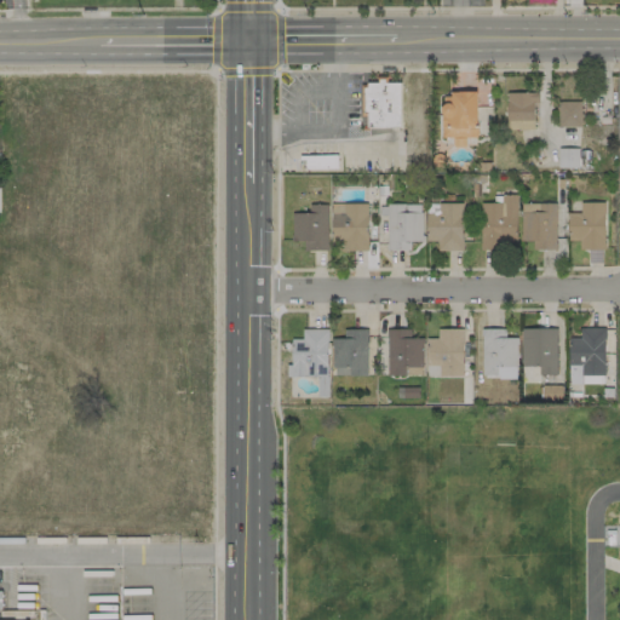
[(400,126),(400,82),(384,82),(384,79),(379,79),(379,82),(367,82),(367,87),(365,89),(363,112),(368,113),(368,126),(400,126)]
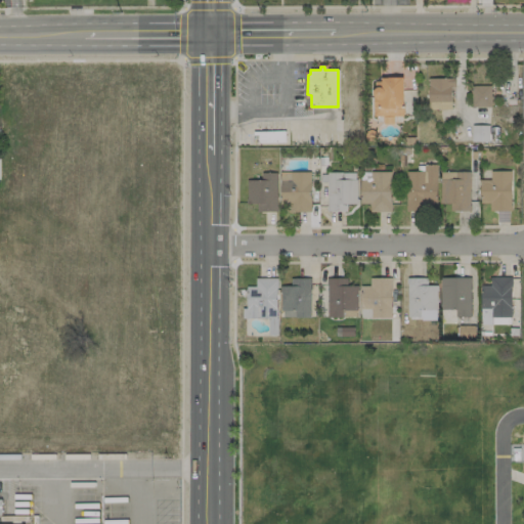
[(403,117),(403,79),(374,78),(374,116),(403,117)]
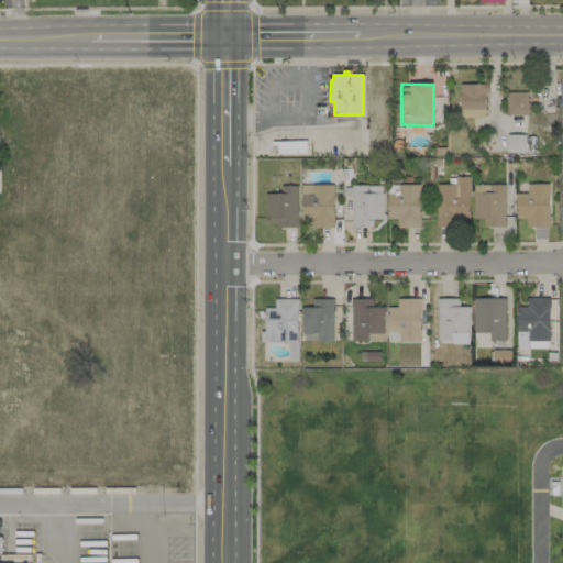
[(486,85),(460,84),(460,118),(486,118),(486,85)]
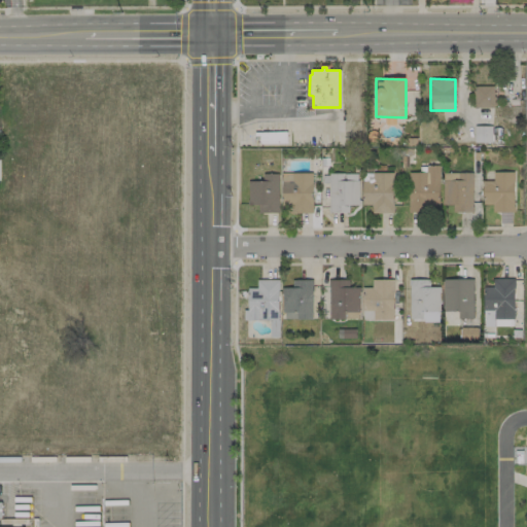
[(494,107),(493,85),(473,86),(473,108),(494,107)]
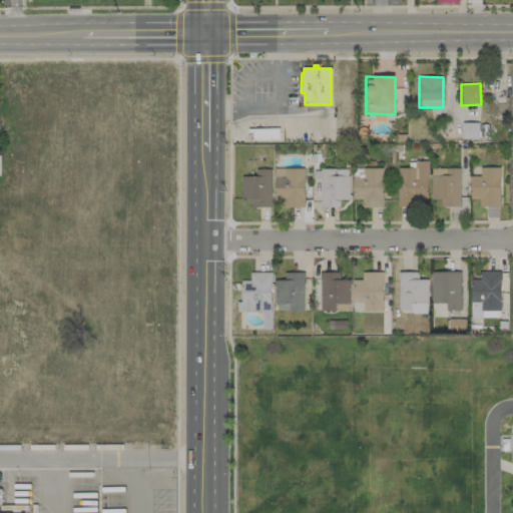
[(479,123),(461,123),(461,139),(479,139),(479,123)]
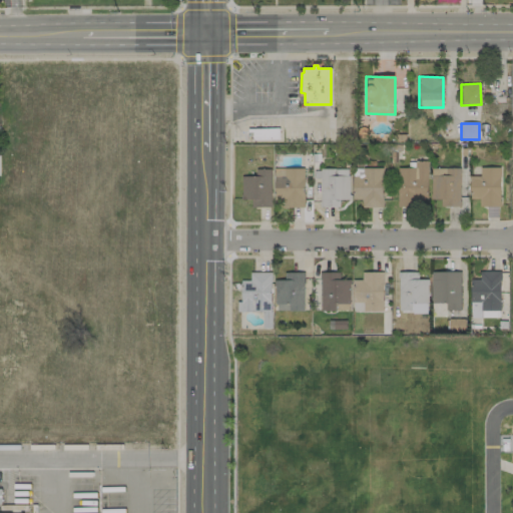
[(279,128),(279,139),(250,140),(250,139),(247,139),(247,128),(279,128)]
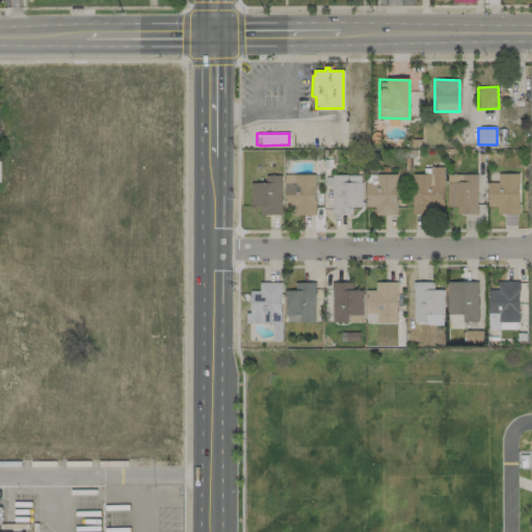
[(411,175),(413,213),(444,212),(443,167),(430,167),(430,174),(411,175)]
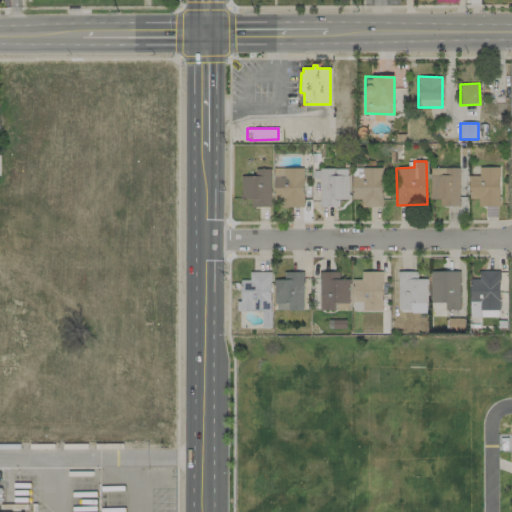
[(440,199),(440,206),(458,206),(459,168),(430,167),(430,199),(440,199)]
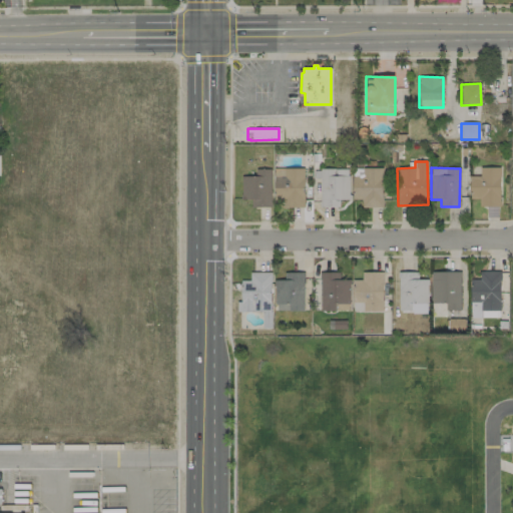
[(500,167),(479,167),(480,175),(470,175),(470,198),(479,198),(479,206),(500,206),(500,167)]
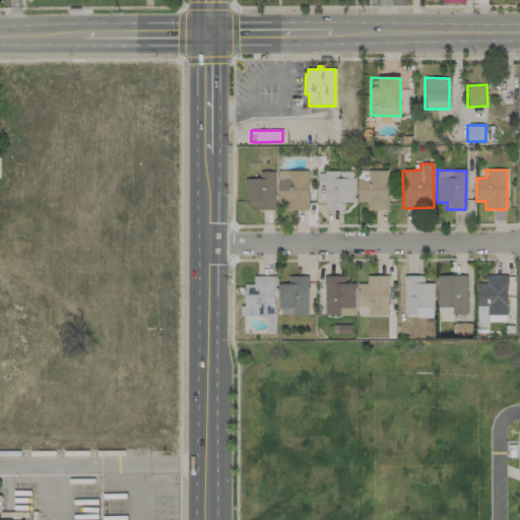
[(255,210),(275,210),(274,171),(258,172),(259,179),(244,179),(245,202),(254,202),(255,210)]
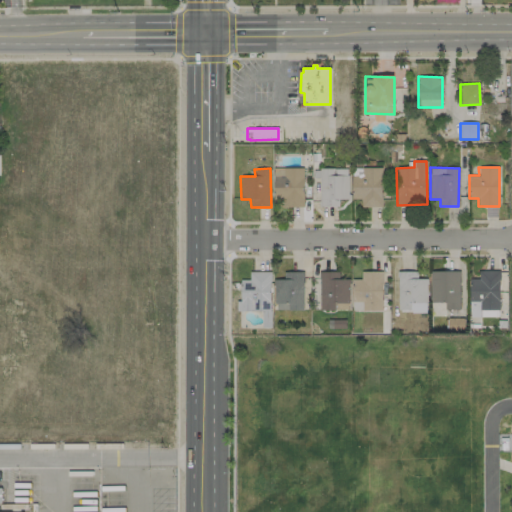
[(303,168),(274,168),(273,199),(283,200),(283,207),(303,207),(303,168)]
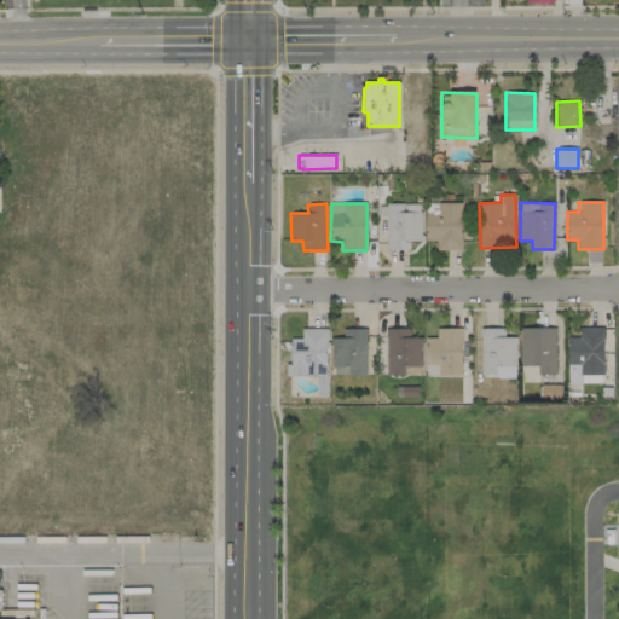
[(421,203),(385,204),(386,250),(410,249),(409,241),(422,241),(421,203)]
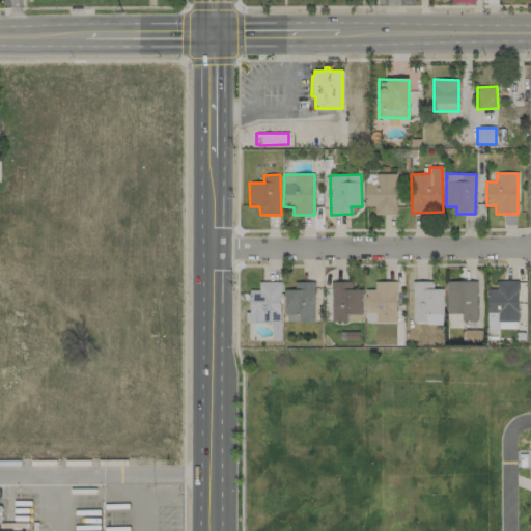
[(395,174),(365,174),(365,206),(374,206),(374,215),(396,215),(395,174)]
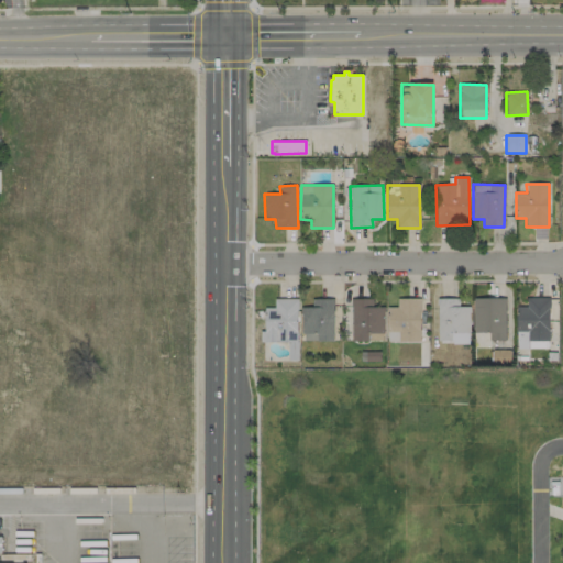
[(506,299),(474,298),(473,332),(489,332),(489,341),(505,341),(506,299)]
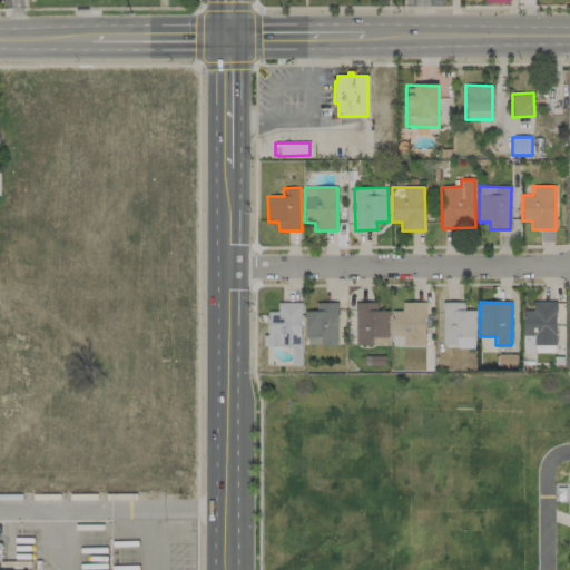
[(556,345),(556,302),(533,302),(533,311),(523,311),(523,335),(536,335),(536,345),(556,345)]
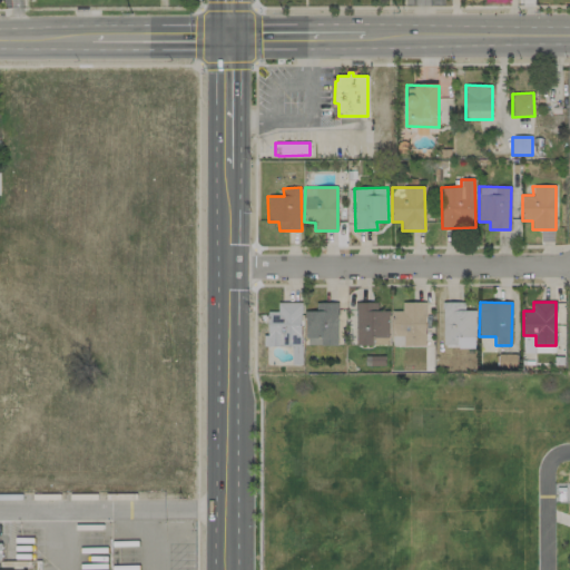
[(337,303),(316,303),(316,311),(305,312),(306,346),(337,345),(337,303)]
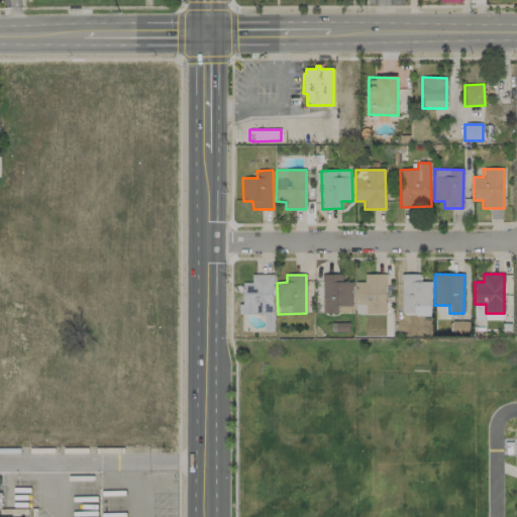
[(342,275),(323,275),(322,313),(351,313),(352,283),(342,282),(342,275)]
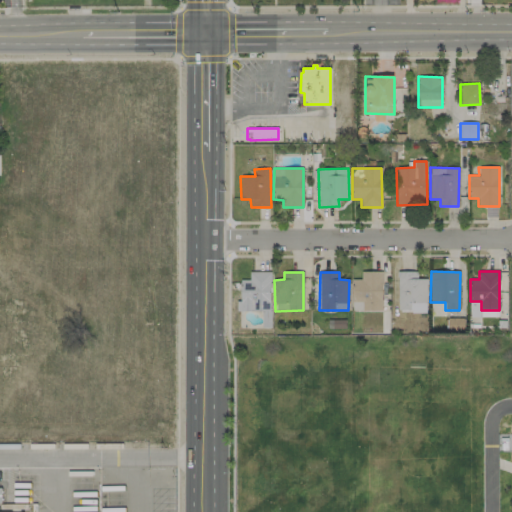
[(382,311),(382,272),(361,272),(361,279),(353,279),(352,311),(382,311)]
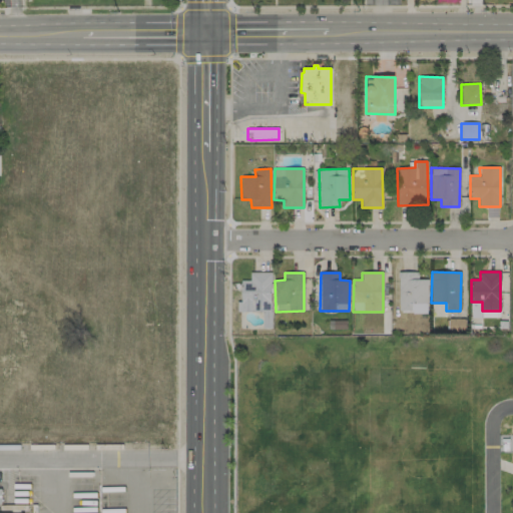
[(428,280),(418,280),(418,273),(399,273),(398,312),(414,312),(414,304),(428,304),(428,280)]
